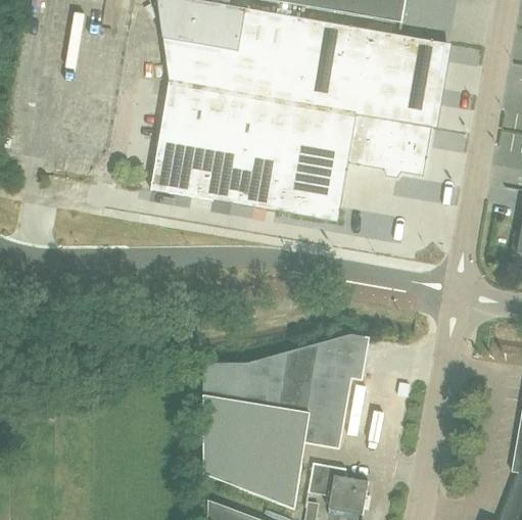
[(153,170),(150,188),(212,199),(275,209),(307,18),(198,0),(155,0),(165,63),(169,81),(165,95),(160,126),(156,152),(155,156),(153,170)]
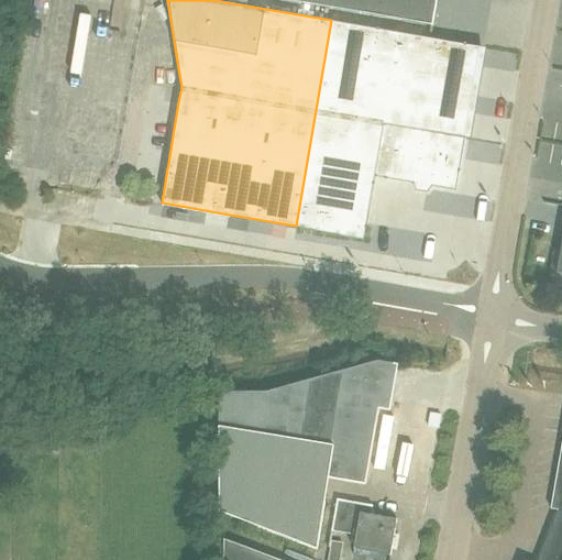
[(293,0),(432,24),(436,0),(293,0)]
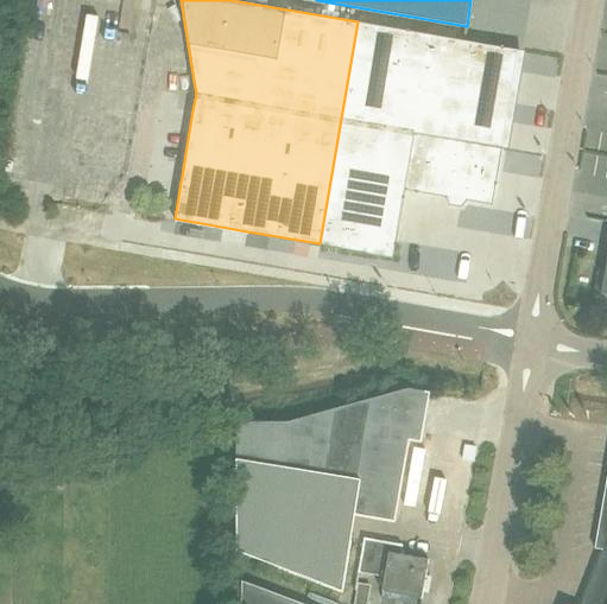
[(358,21),(320,243),(366,252),(366,253),(392,256),(394,242),(405,243),(409,222),(398,220),(404,186),(447,194),(449,202),(460,203),(465,197),(489,201),(499,146),(500,146),(517,50),(358,21)]
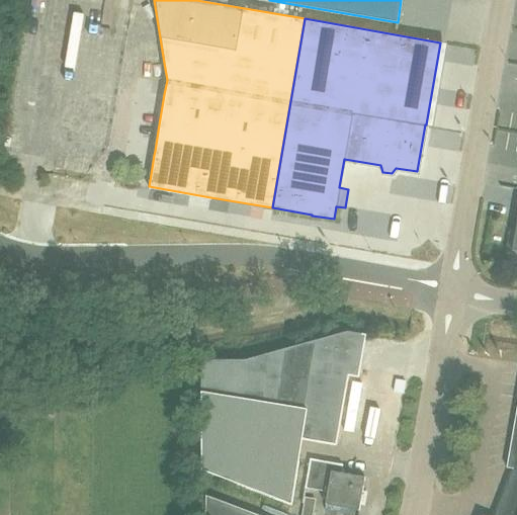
[(139,173),(124,171),(122,181),(138,183),(139,173)]
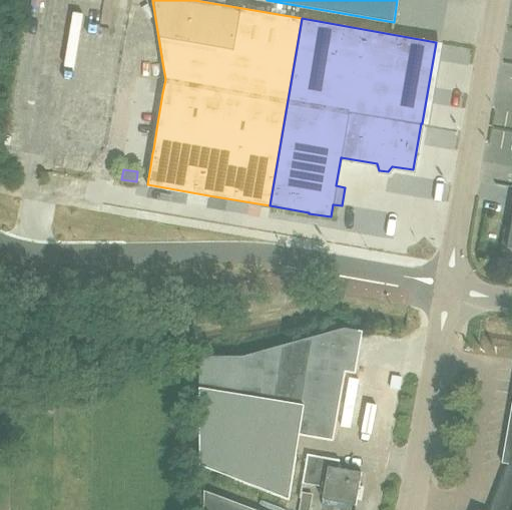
[(511,214),(510,226),(505,225),(501,249),(511,250),(511,214)]
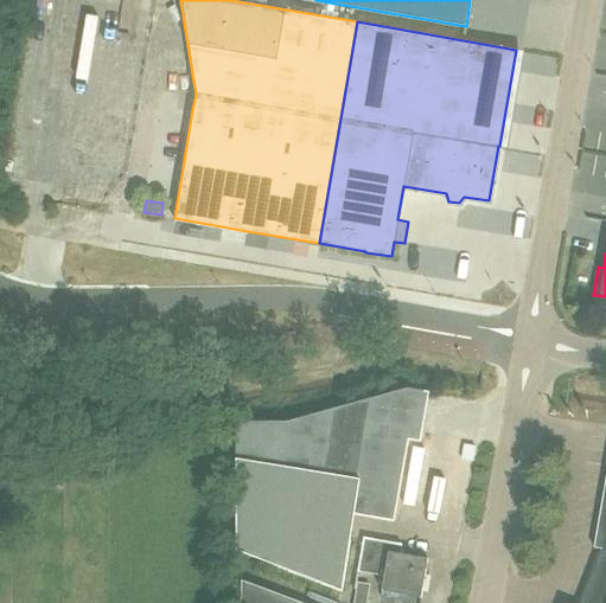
[(287,419),(235,419),(235,457),(234,547),(339,588),(352,512),(393,518),(406,436),(419,438),(427,391),(406,386),(287,419)]
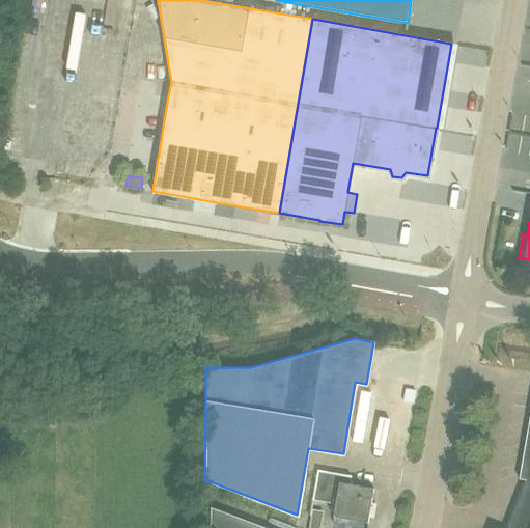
[(529,527),(529,410),(519,477),(526,478),(506,527),(529,527)]
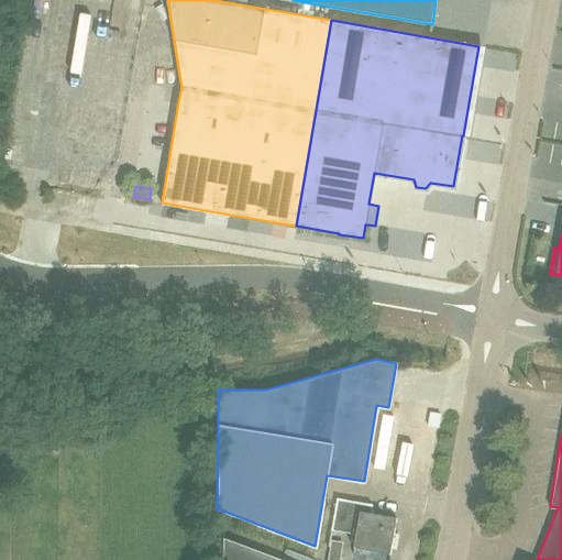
[(372,503),(337,497),(331,527),(355,530),(352,546),(389,553),(396,517),(370,513),(372,503)]
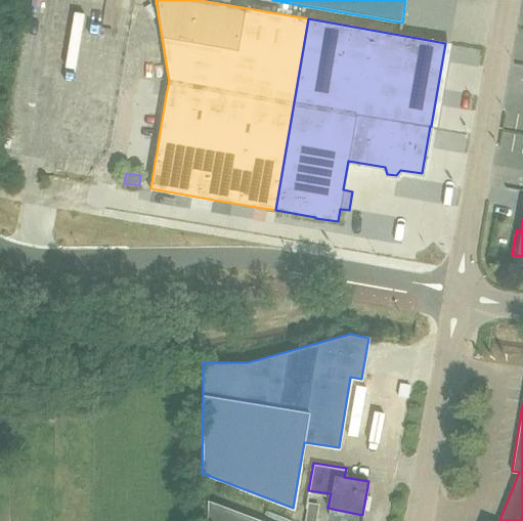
[(264,520),(207,501),(207,520),(264,520)]
